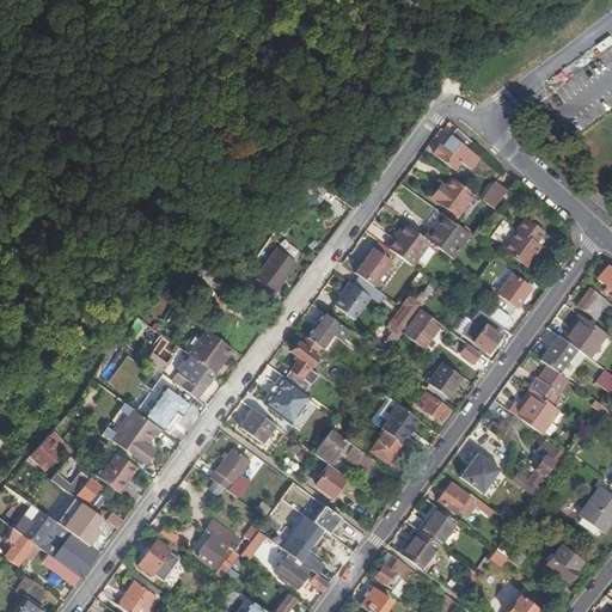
[(470,153),(475,146),(454,128),(436,155),(454,170),(460,161),(470,169),(477,159),(470,153)]
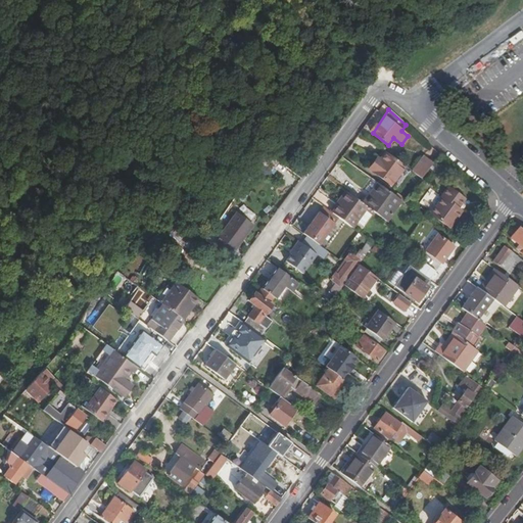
[(293,147),(298,151),(304,143),(316,150),(320,144),(303,133),(293,147)]
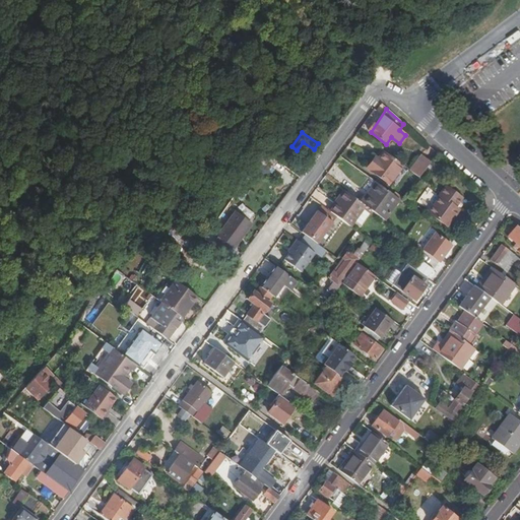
[(303,142),(297,150),(309,159),(315,151),(314,149),(303,142)]
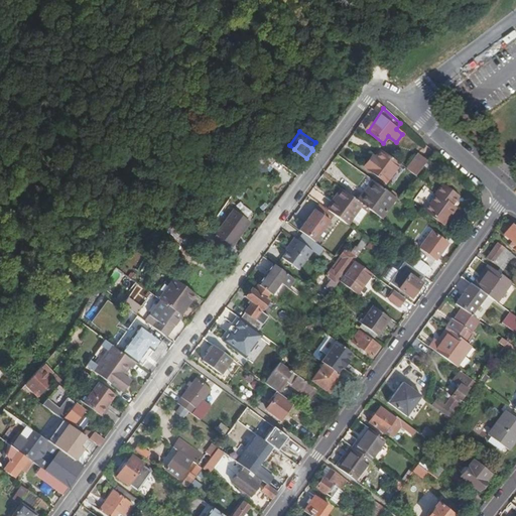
[(261,150),(271,158),(276,151),(266,143),(261,150)]
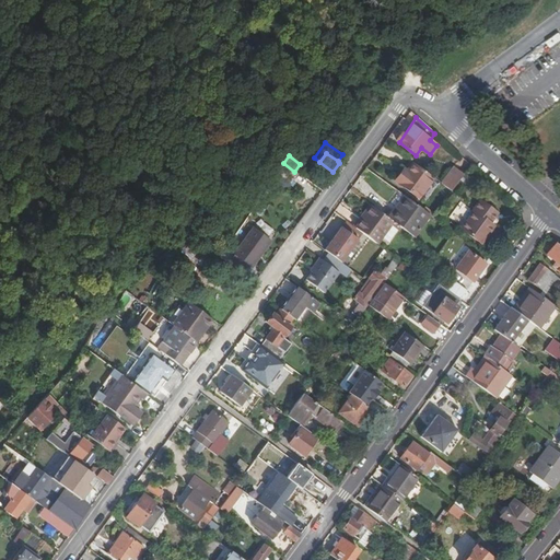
[(420,200),(435,181),(413,163),(406,172),(403,170),(395,181),(420,200)]
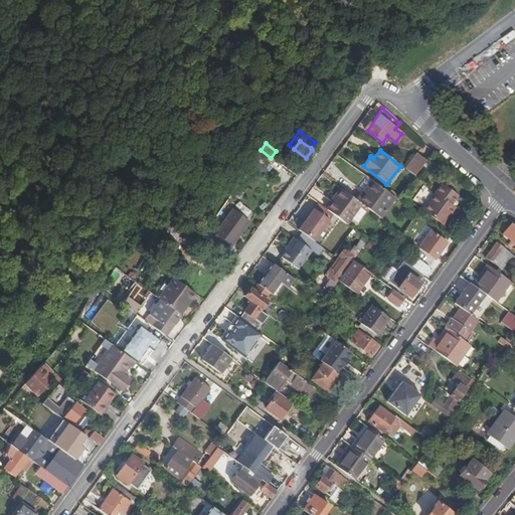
[(259,153),(253,161),(266,169),(271,161),(259,153)]
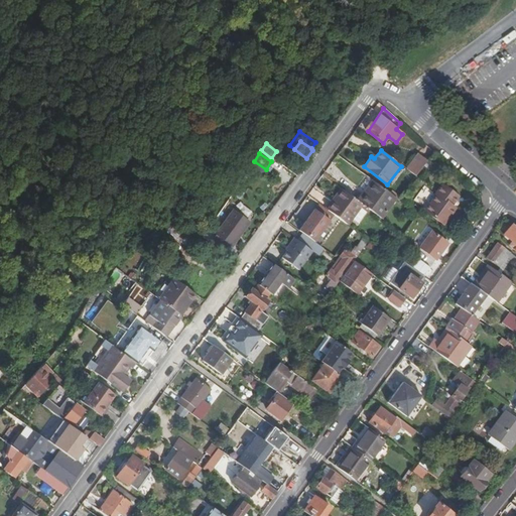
[(417,154),(406,169),(415,176),(426,161),(417,154)]
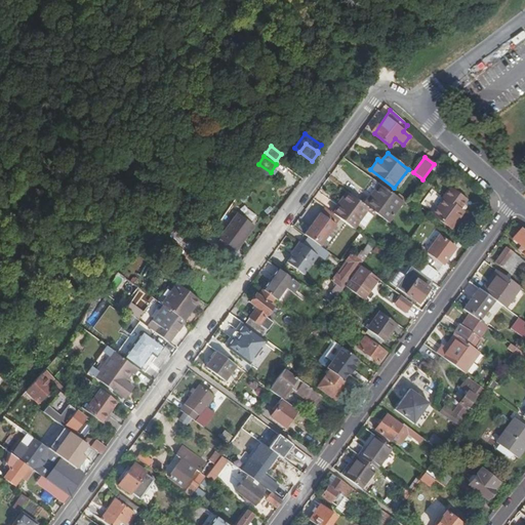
[(364,205),(367,207),(387,221),(402,201),(395,196),(379,185),(364,205)]
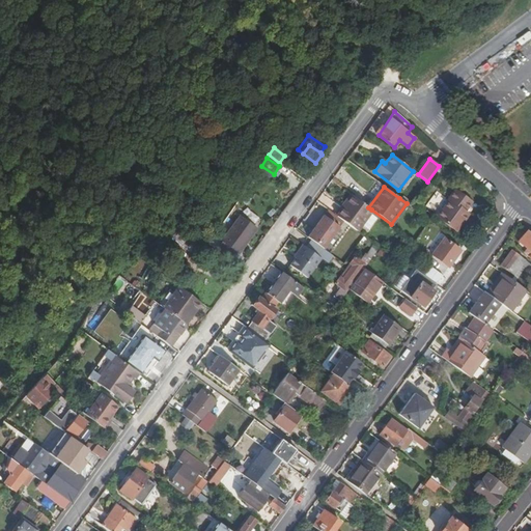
[(454,191),(447,199),(449,200),(437,217),(456,230),(468,215),(464,213),(470,203),(454,191)]
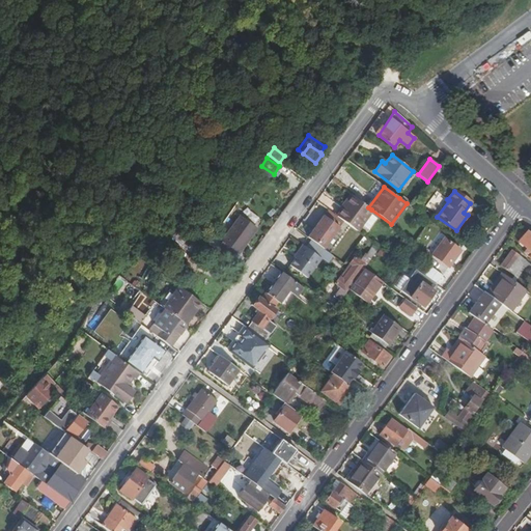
[(353,196),(337,217),(357,230),(371,210),(368,207),(353,196)]
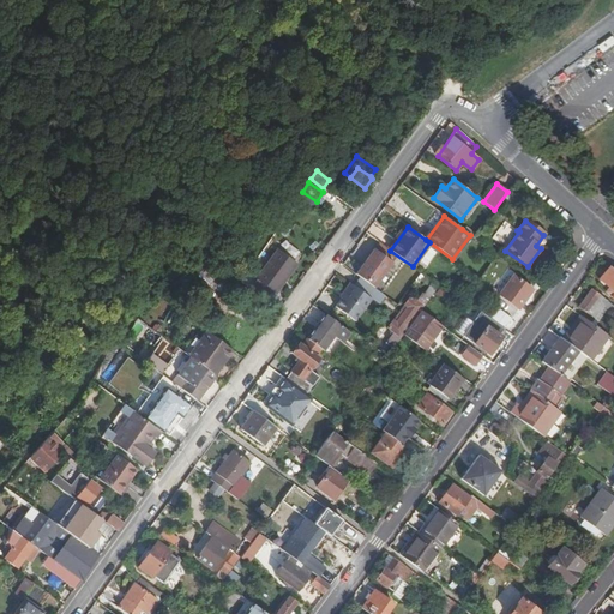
[(462,229),(470,235),(473,238),(475,235),(464,227),(462,229)]
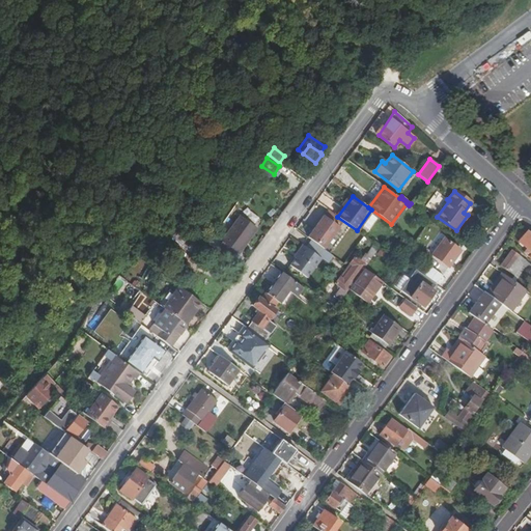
[(426,219),(419,214),(415,219),(422,224),(426,219)]
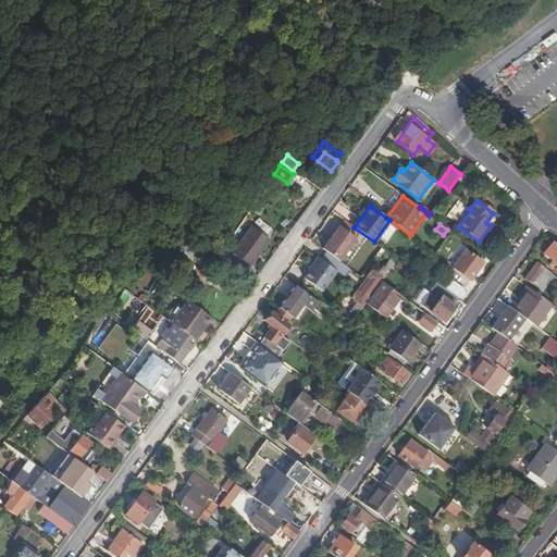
[(357,238),(339,226),(323,249),(339,261),(357,238)]
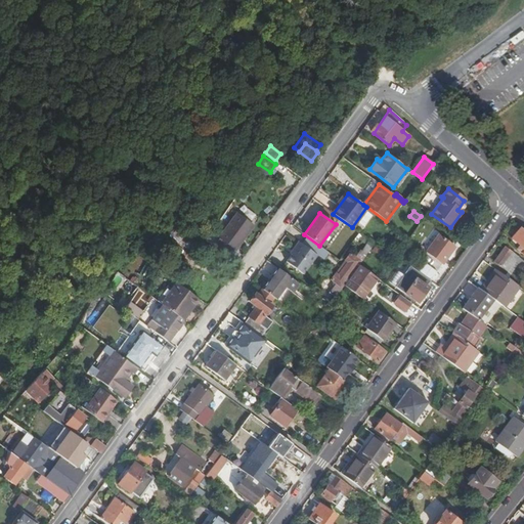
[(234,214),(216,238),(233,251),(252,226),(234,214)]
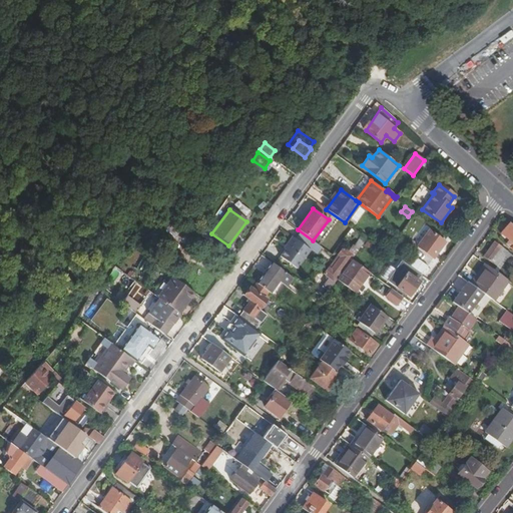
[(512,225),(510,222),(501,232),(508,240),(512,244),(510,248),(512,250),(512,225)]
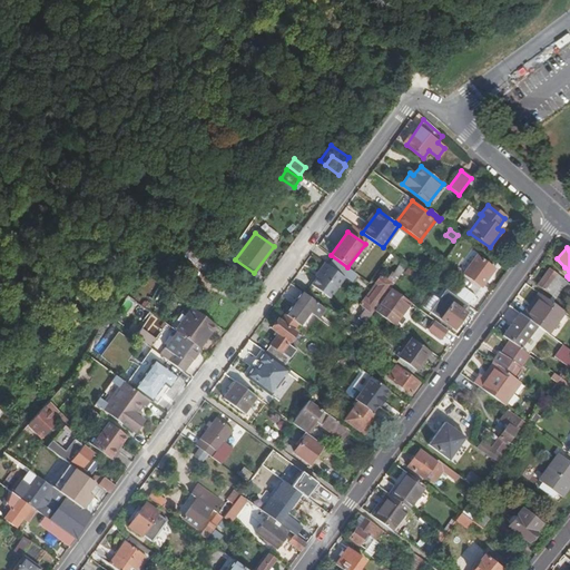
[(475,257),(461,277),(481,292),(495,271),(475,257)]
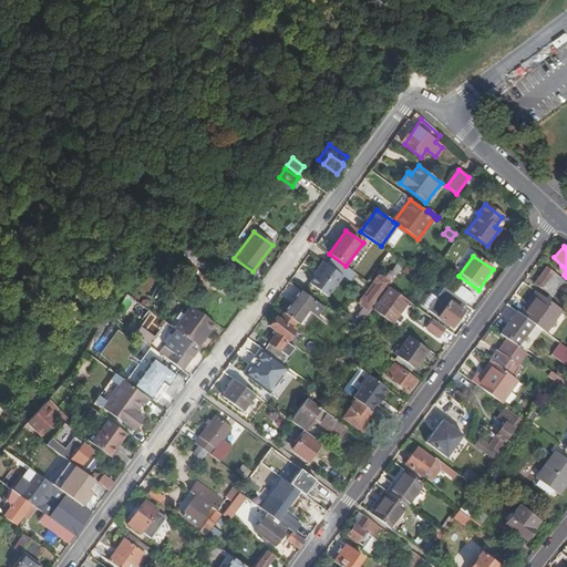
[(364,320),(372,309),(389,287),(405,264),(400,260),(391,272),(390,271),(384,279),(379,275),(373,282),(375,285),(366,298),(362,297),(358,303),(363,307),(358,315),(364,320)]
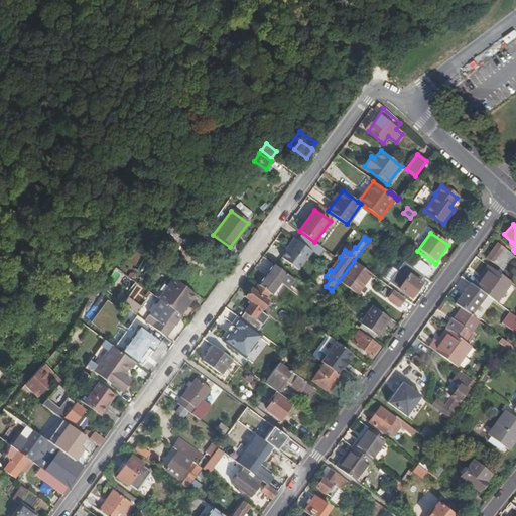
[(298,270),(312,251),(294,238),(289,245),(291,246),(287,251),(282,258),(298,270)]
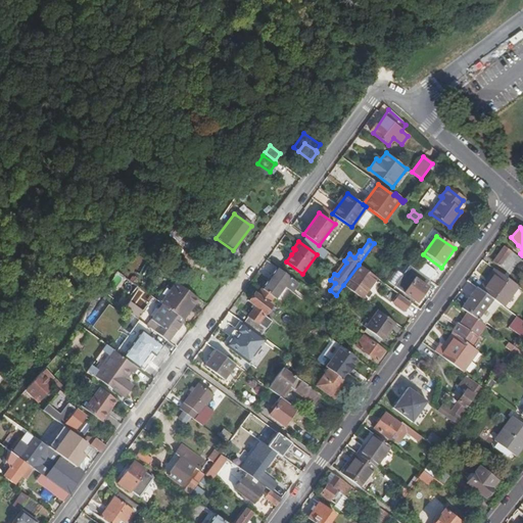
[(504,270),(516,254),(505,246),(493,262),(504,270)]
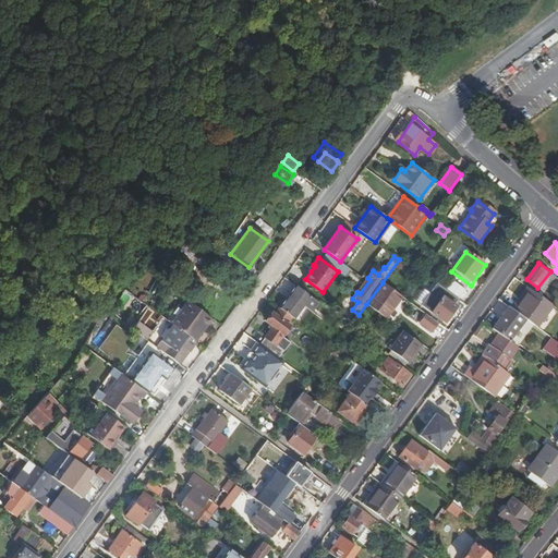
[(557,284),(557,283),(557,277),(552,273),(536,293),(548,303),(553,298),(544,291),(552,280),(557,284)]
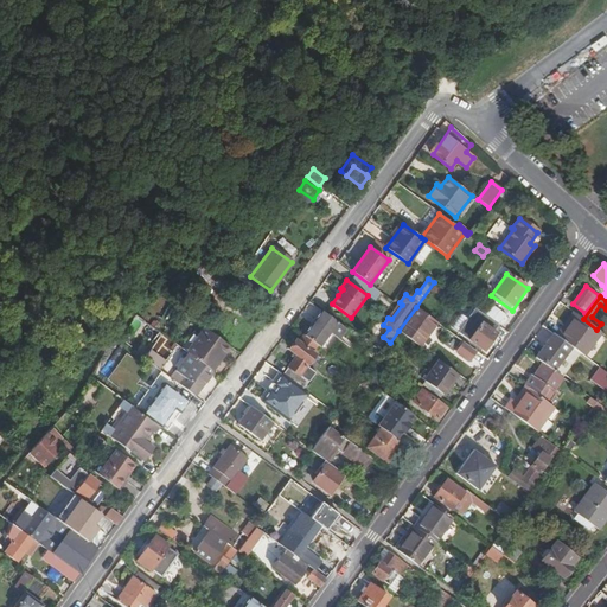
[(474,308),(473,311),(496,327),(505,315),(490,305),(483,314),(474,308)]
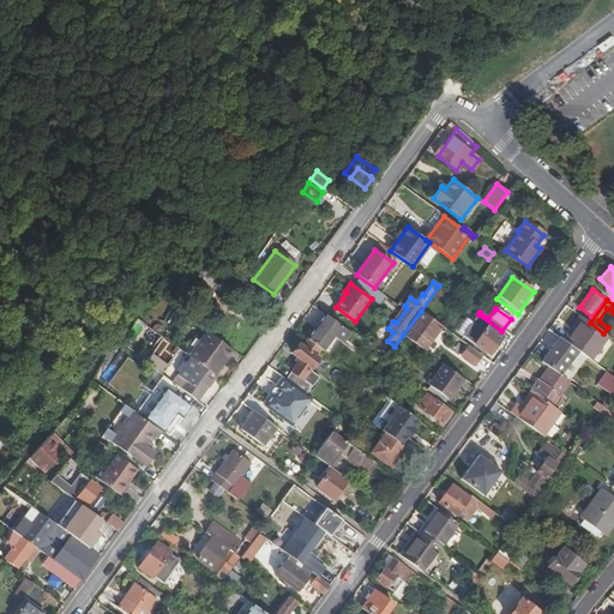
[(403,335),(425,350),(443,326),(421,311),(403,335)]
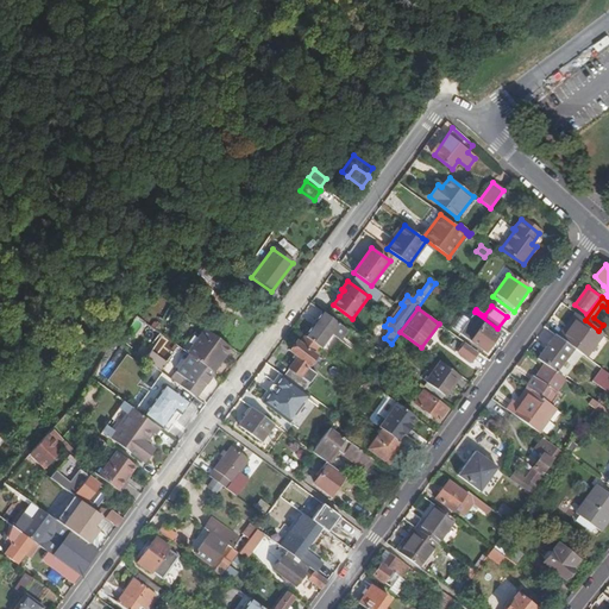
[(315,327),(312,325),(305,336),(318,346),(321,349),(332,336),(339,341),(347,331),(322,312),(314,322),(316,324),(315,327)]
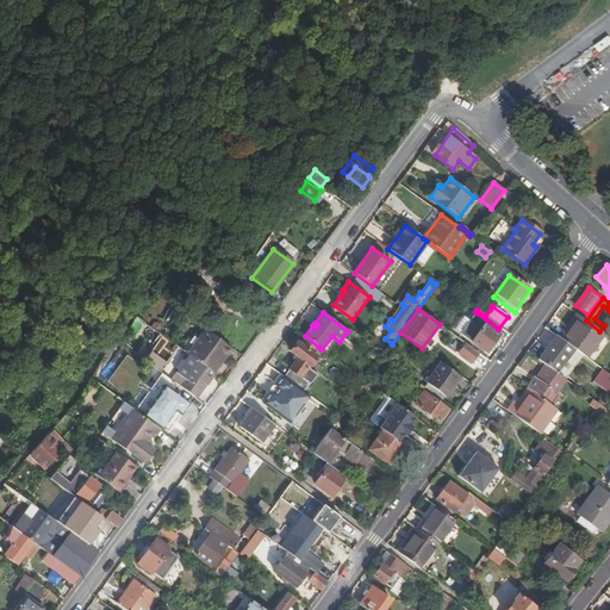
[(496,334),(498,329),(475,312),(470,319),(460,332),(485,352),(498,336),(496,334)]
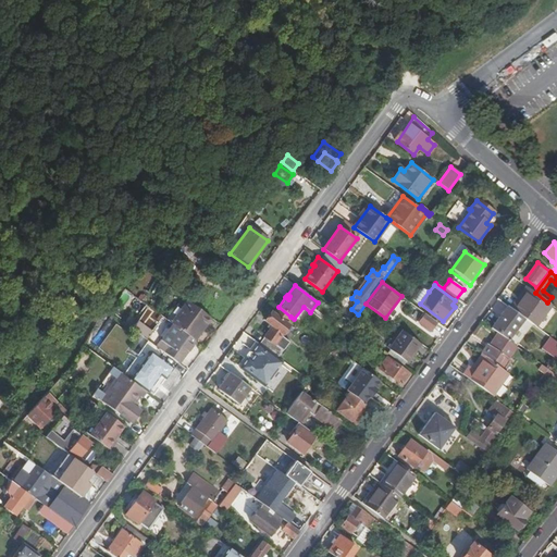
[(547,302),(535,293),(528,287),(517,304),(515,301),(510,309),(523,319),(533,325),(549,304),(547,302)]
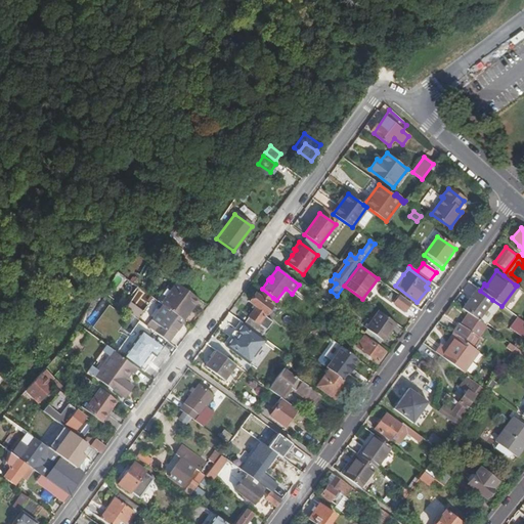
[(118,291),(125,277),(116,272),(108,286),(118,291)]
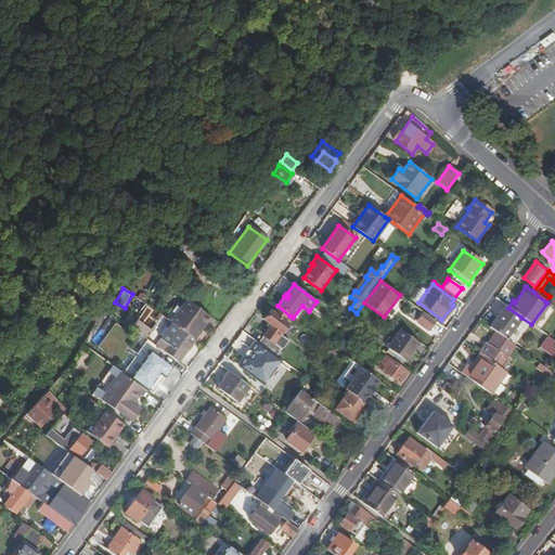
[(210,317),(186,299),(181,307),(176,302),(165,318),(171,323),(192,338),(204,323),(205,324),(209,319),(210,317)]
